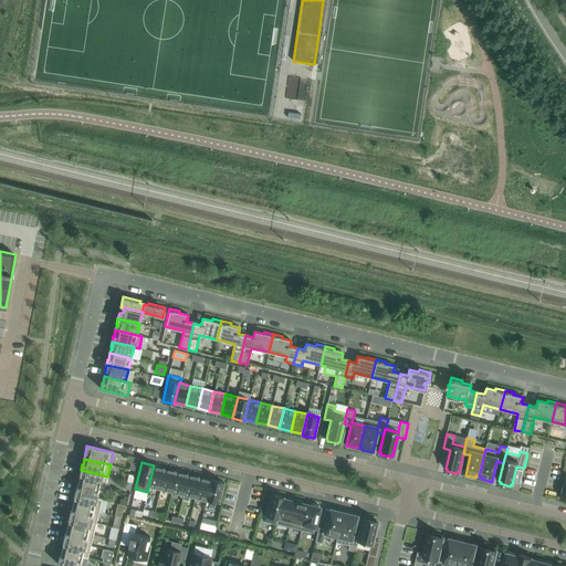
[(159,489),(165,470),(154,467),(154,465),(148,486),(159,489)]
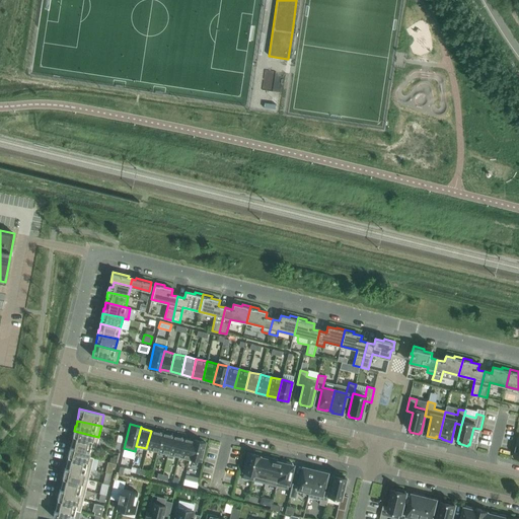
[(73,436),(72,442),(91,446),(96,447),(98,437),(74,431),(72,436),(73,436)]
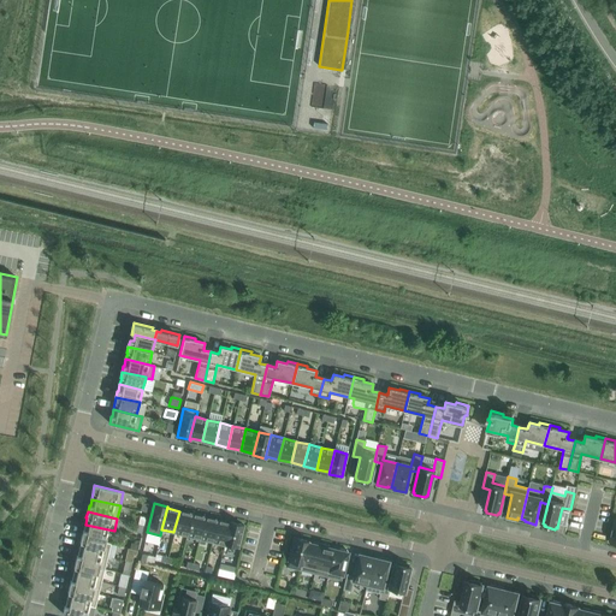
[(193,514),(179,511),(173,532),(187,535),(193,514)]
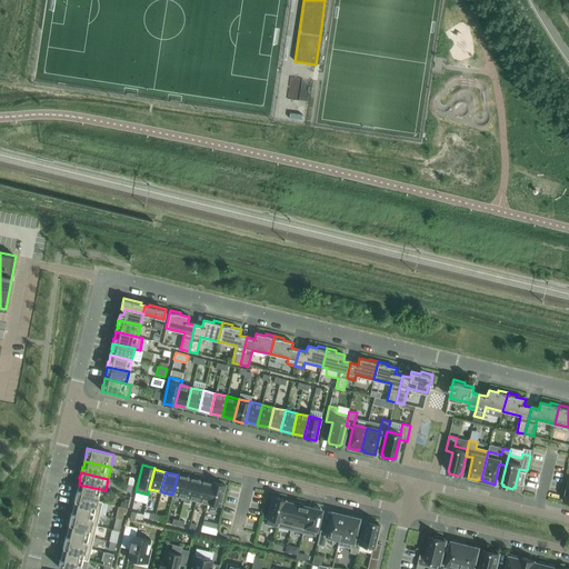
[(172,495),(185,498),(189,478),(178,475),(172,495)]
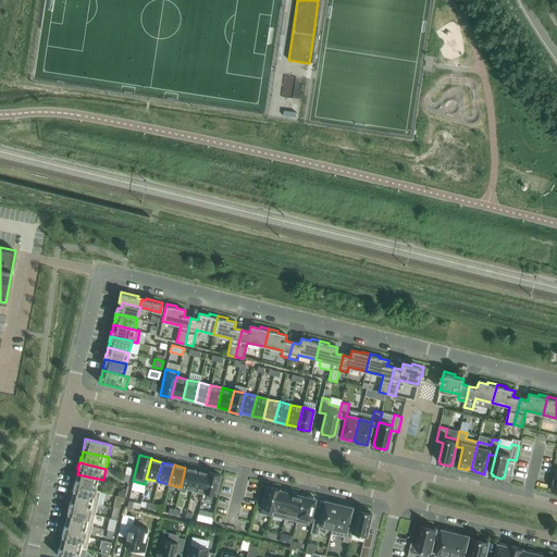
[(197,470),(185,468),(181,487),(192,490),(197,470)]
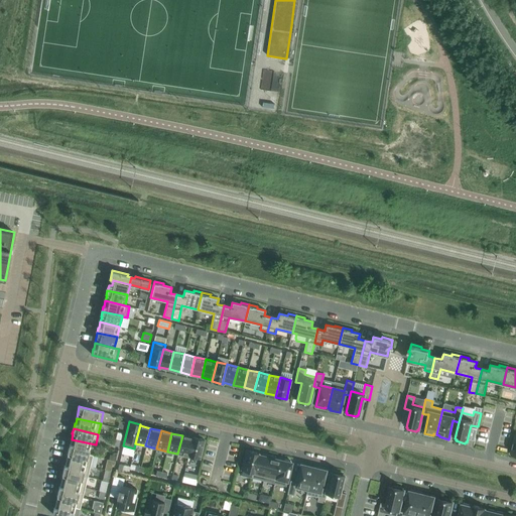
[(177,454),(188,457),(194,437),(192,436),(192,438),(182,435),(177,454)]
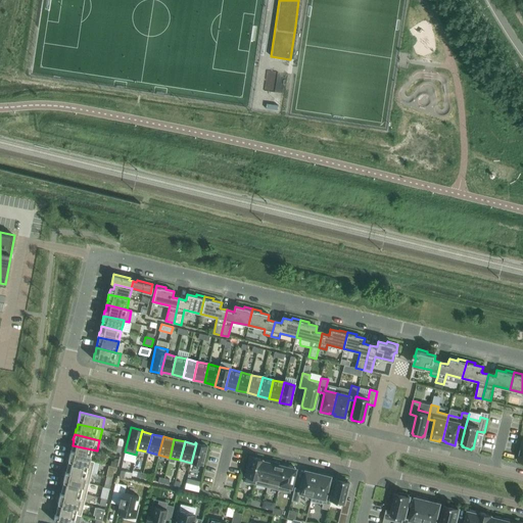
[(206,445),(196,443),(191,463),(202,465),(206,445)]
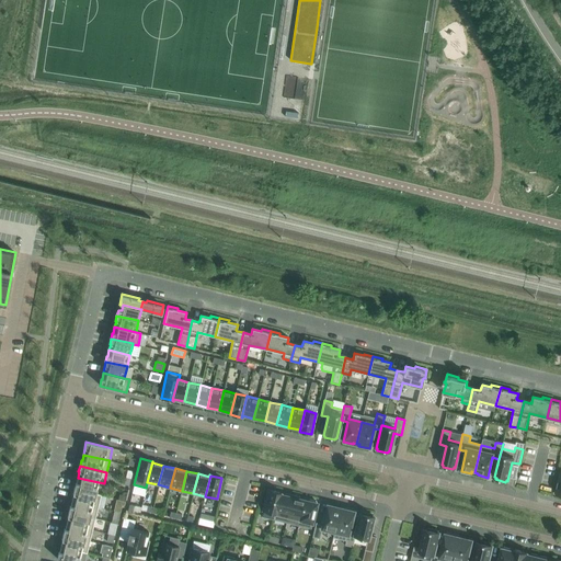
[(76,483),(75,489),(95,494),(99,482),(78,478),(76,483)]
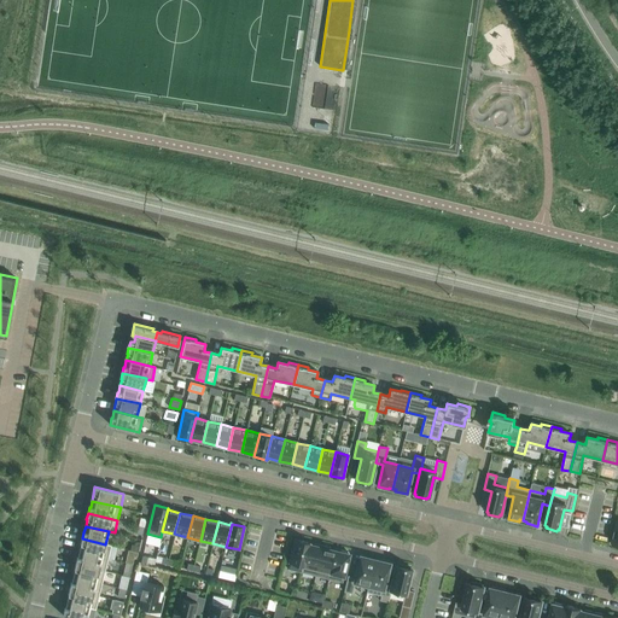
[(81,544),(80,552),(108,558),(111,546),(105,544),(82,538),(80,544),(81,544)]
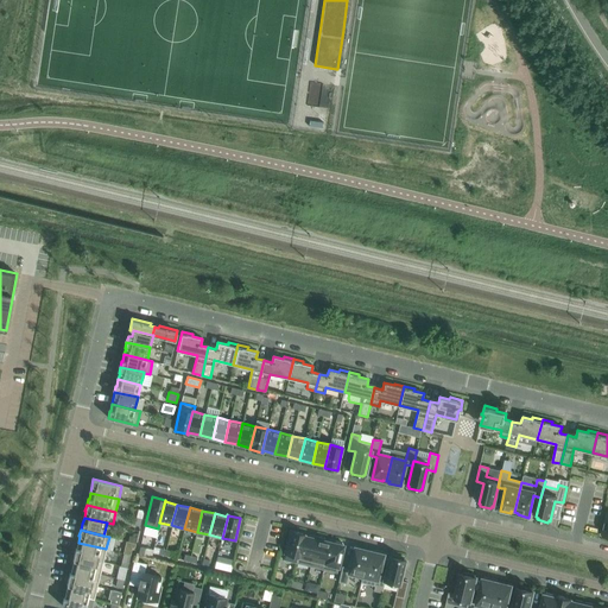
[(283,559),(297,563),(304,536),(304,533),(291,530),(283,559)]
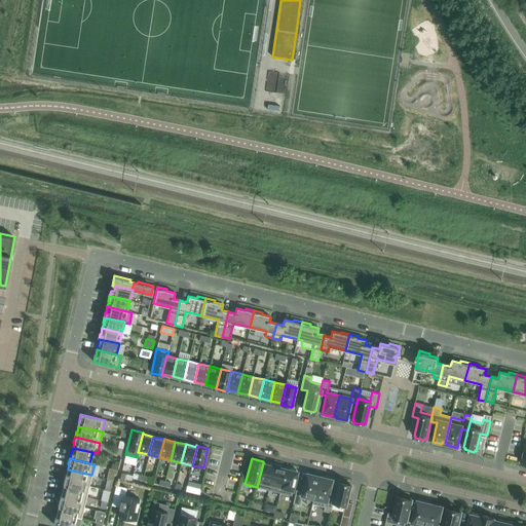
[(263,463),(257,487),(268,490),(274,464),(267,462),(266,463),(263,463)]
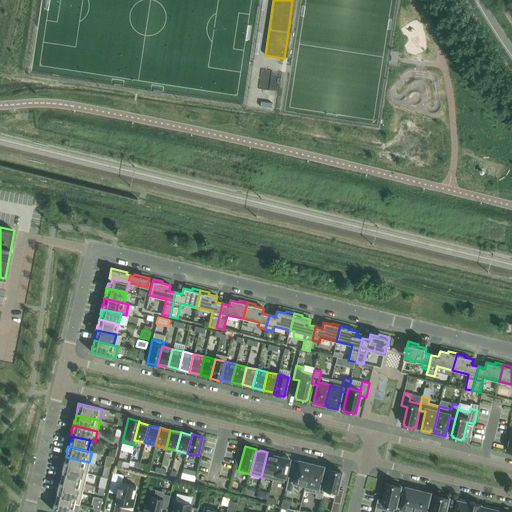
[(261,477),(272,479),(278,456),(274,455),(274,454),(267,452),(261,477)]
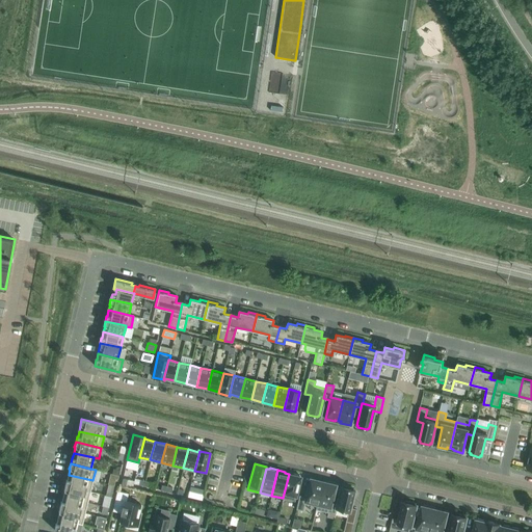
[(292,475),(289,474),(283,498),(295,501),(300,477),(299,475),(293,474),(292,475)]
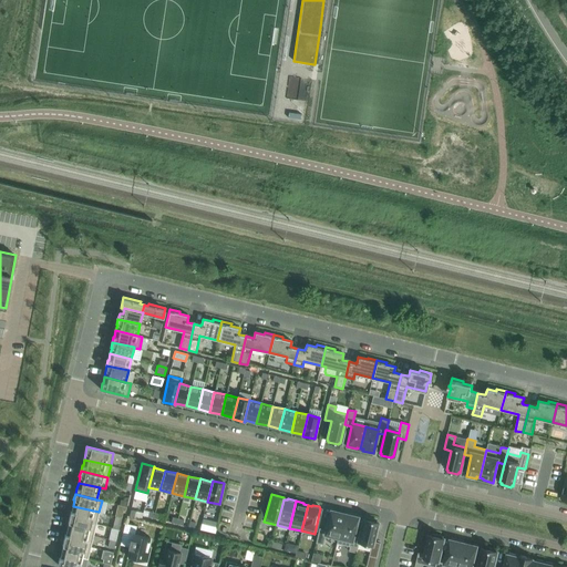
[(96,524),(99,512),(73,506),(71,512),(69,517),(96,524)]
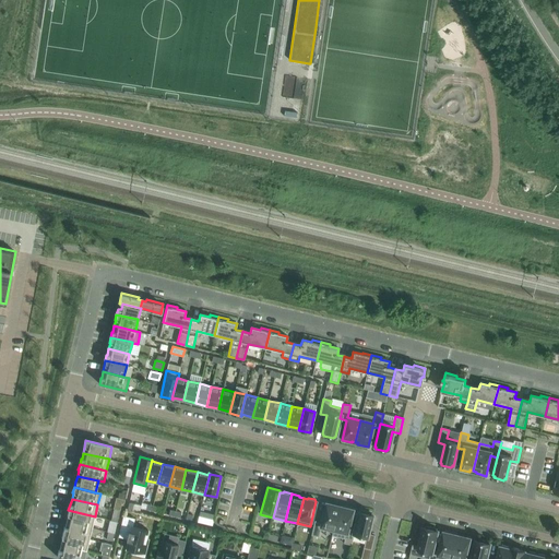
[(332,535),(339,507),(336,506),(336,504),(326,502),(321,522),(314,521),(311,535),(319,537),(320,531),(321,526),(333,530),(332,535)]
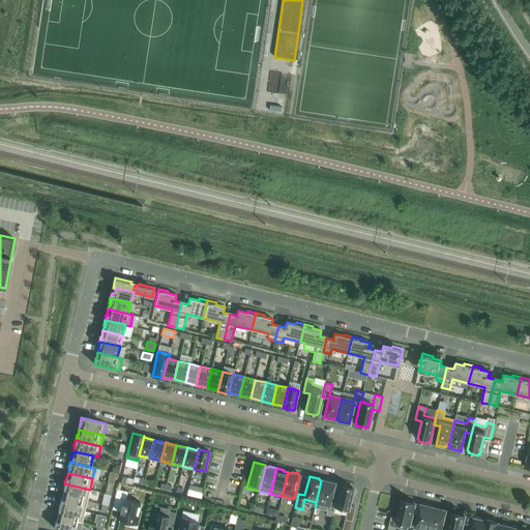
[(325,514),(332,517),(335,502),(329,501),(334,481),(325,479),(324,481),(321,480),(315,507),(326,510),(325,514)]
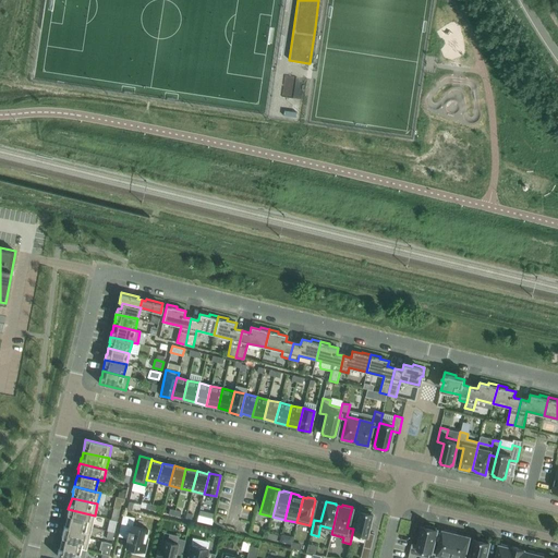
[(68,514),(67,521),(92,526),(95,516),(68,509),(67,514),(68,514)]
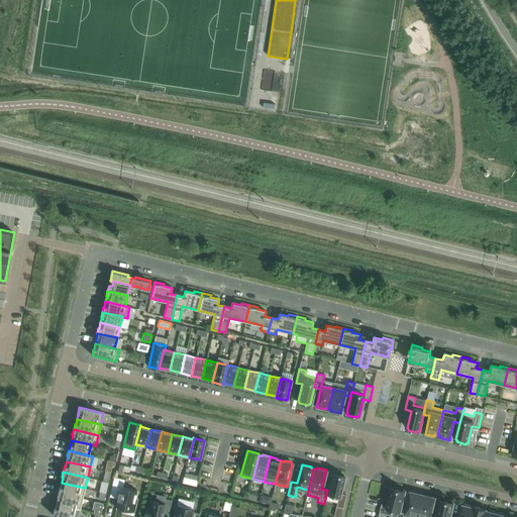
[(331,473),(327,490),(324,504),(325,504),(327,494),(338,497),(336,507),(343,508),(346,495),(340,493),(344,476),(342,476),(343,475),(333,472),(333,474),(331,473)]
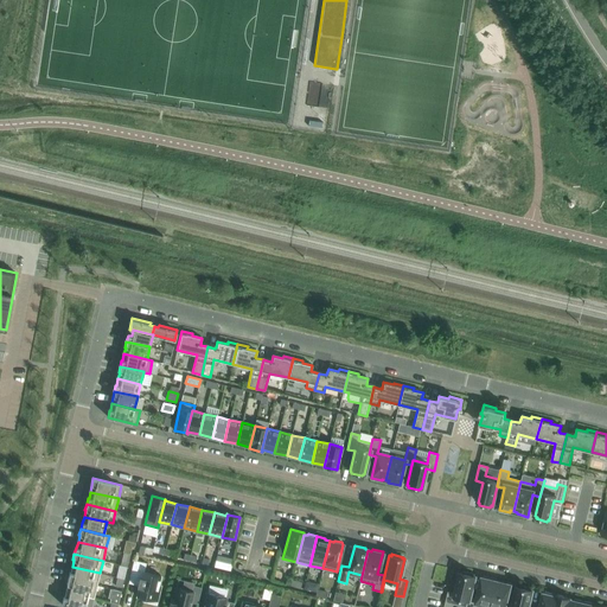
[(134,560),(129,576),(139,579),(136,587),(139,587),(136,596),(146,599),(145,601),(155,604),(159,592),(157,590),(160,575),(144,572),(146,563),(134,560)]
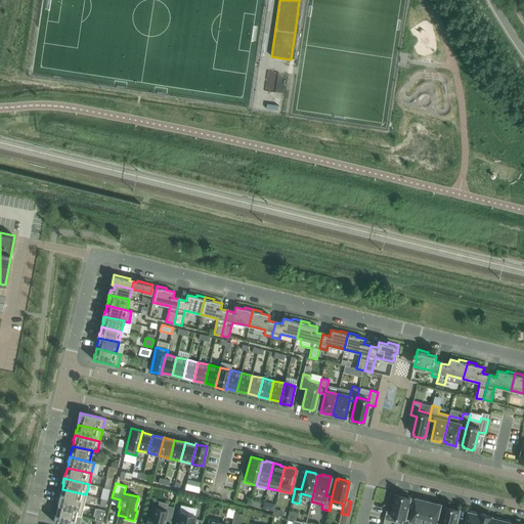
[(186,484),(185,489),(199,492),(200,487),(186,484)]
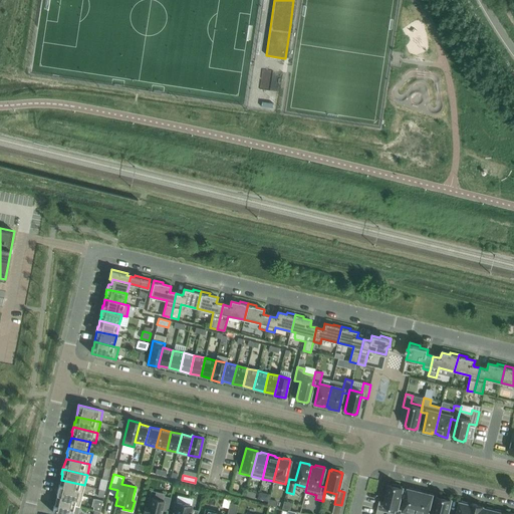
[(82,496),(84,485),(61,480),(59,485),(57,490),(58,490),(82,496)]
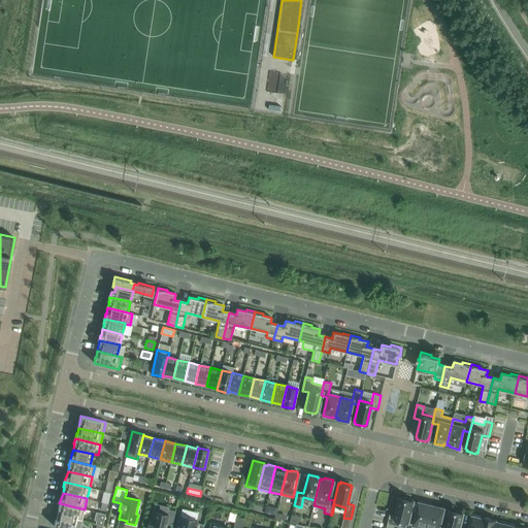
[(411,499),(402,497),(402,499),(400,498),(396,516),(390,514),(387,527),(386,527),(393,527),(394,526),(404,527),(406,527),(409,519),(414,501),(411,501),(411,499)]
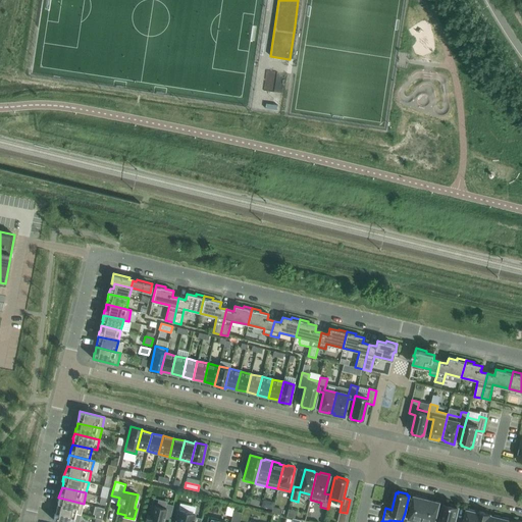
[(421,521),(427,501),(424,500),(424,498),(415,496),(410,514),(405,513),(402,521),(421,521)]
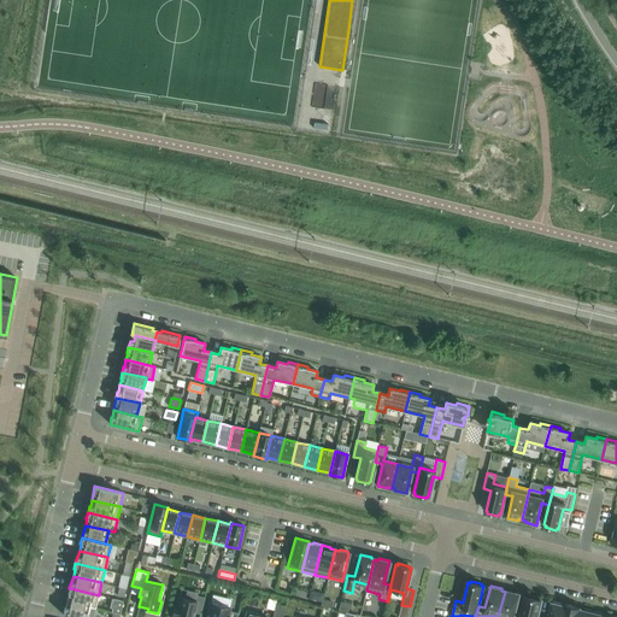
[(69,594),(66,601),(95,607),(99,595),(70,588),(69,588),(68,594),(69,594)]
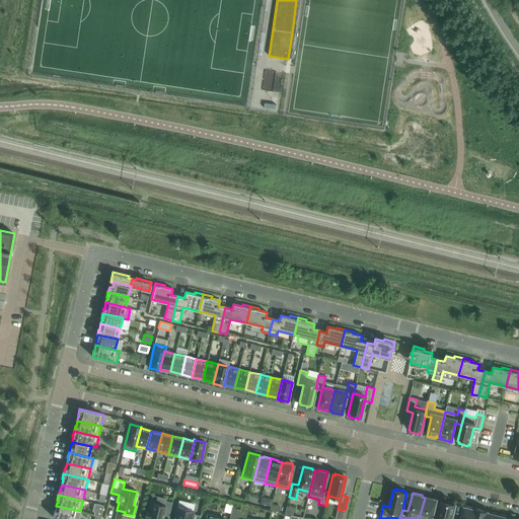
[(427,498),(425,498),(419,518),(438,518),(432,517),(437,499),(428,497),(427,498)]
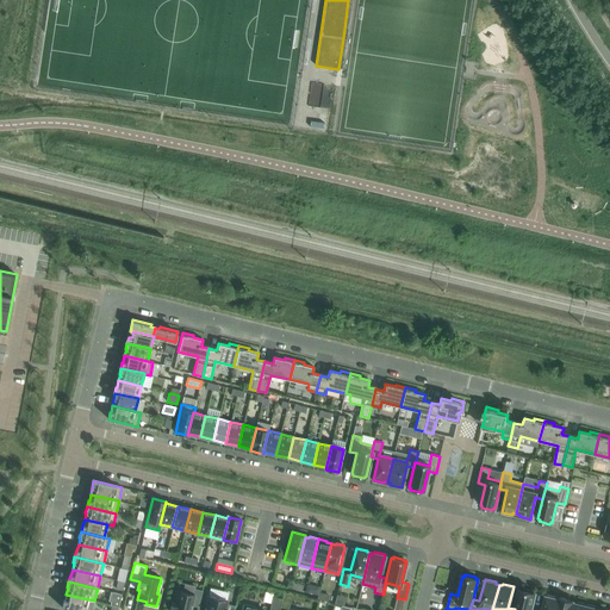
[(174,599),(172,598),(169,609),(190,609),(192,605),(198,607),(203,591),(194,589),(193,595),(176,591),(174,599)]
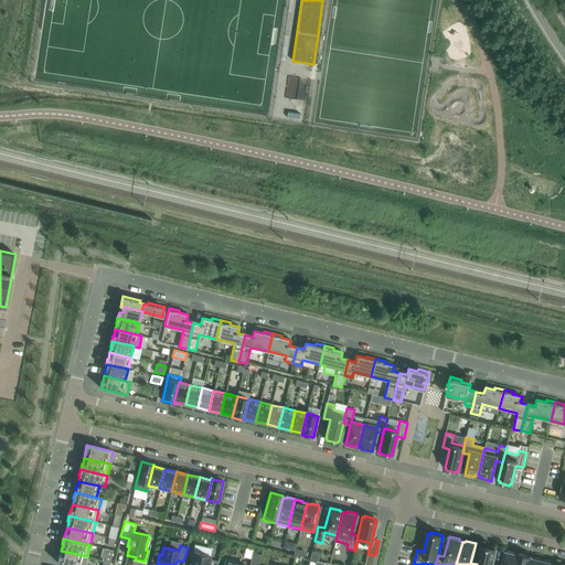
[(491,564),(496,550),(493,550),(494,547),(483,545),(483,546),(481,546),(477,564),(491,564)]
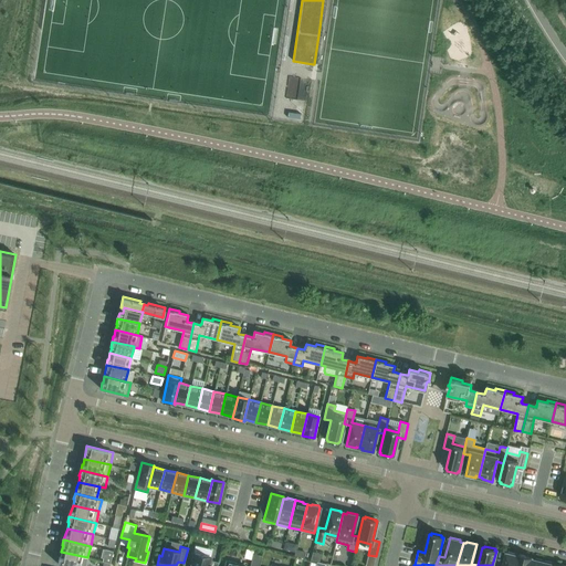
[(103,562),(104,562),(109,563),(113,552),(105,549),(103,562)]
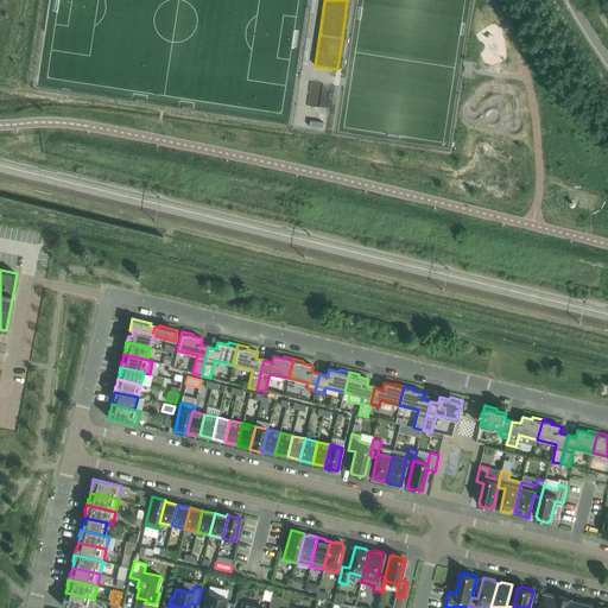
[(94,600),(94,599),(65,593),(64,599),(63,599),(62,606),(71,607),(86,607),(88,599),(94,600)]
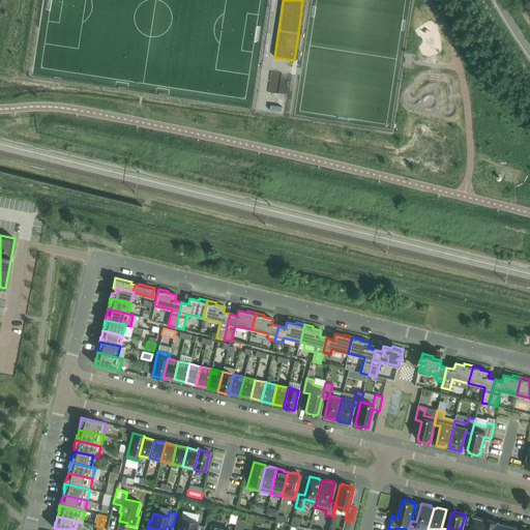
[(471,529),(482,529),(486,521),(482,520),(482,519),(476,517),(474,518),(471,529)]
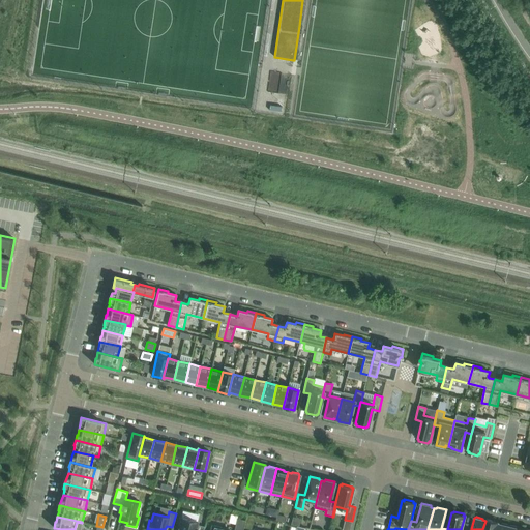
[(177,529),(203,529),(204,527),(197,525),(198,522),(180,518),(177,529)]
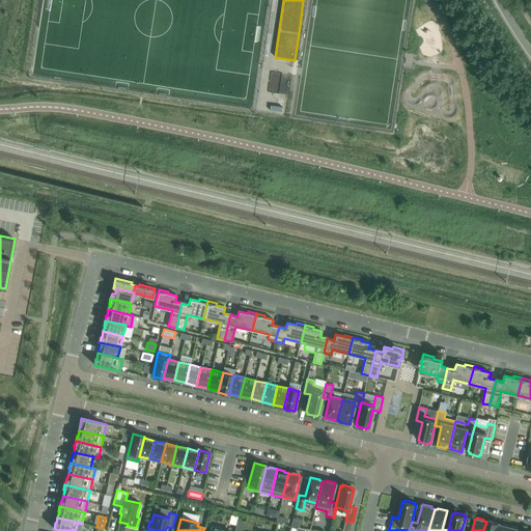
[(243,530),(246,522),(238,520),(234,530),(243,530)]
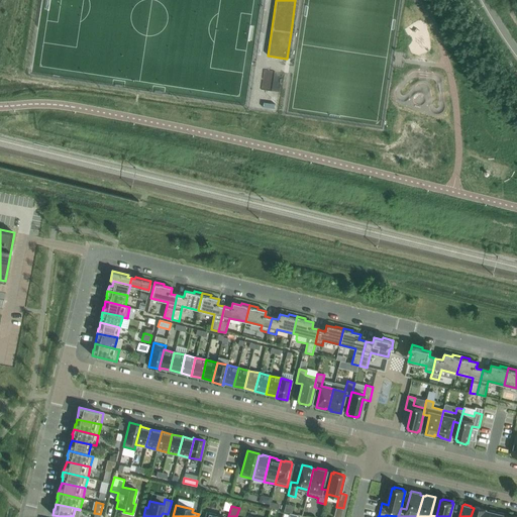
[(475,506),(474,508),(471,516),(483,516),(486,509),(475,506)]
